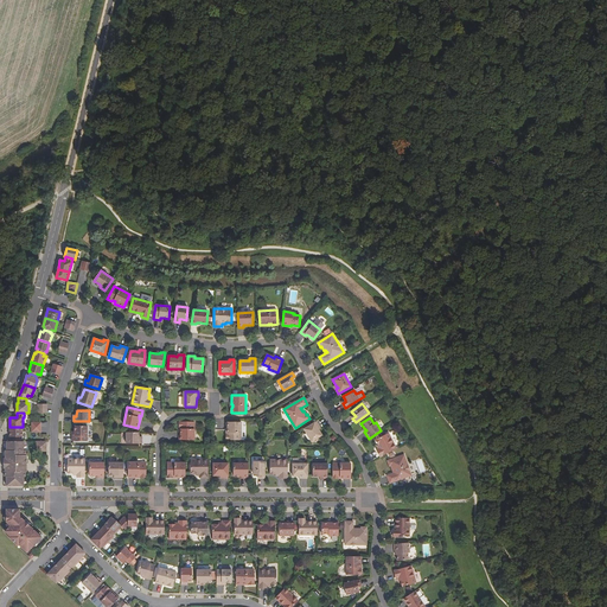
[(179,440),(195,440),(195,422),(179,422),(179,427),(181,427),(181,430),(179,430),(179,440)]
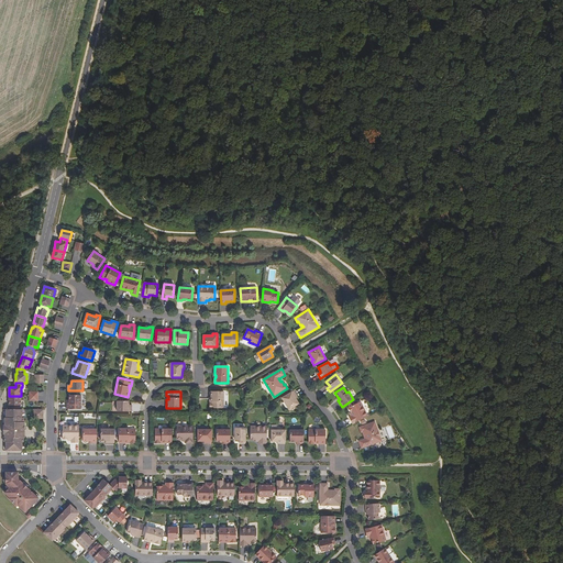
[(210,404),(210,408),(223,408),(223,392),(210,392),(210,400),(211,400),(211,404),(210,404)]
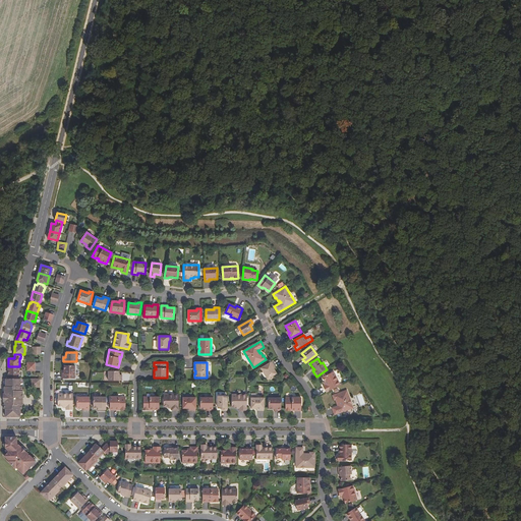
[(274,369),(272,366),(274,365),(272,362),(261,368),(268,380),(277,373),(274,369)]
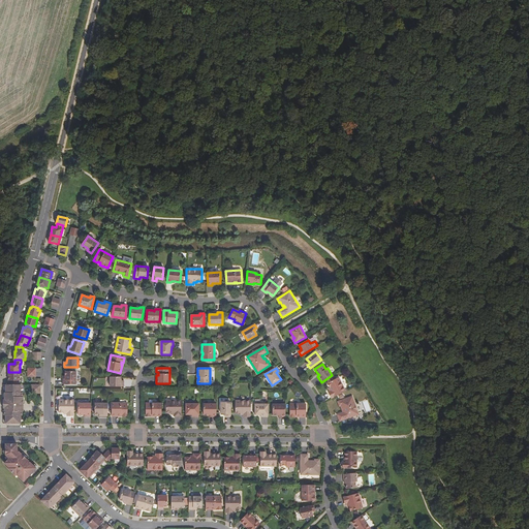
[(63,378),(63,384),(76,384),(76,371),(65,371),(65,376),(65,378),(63,378)]
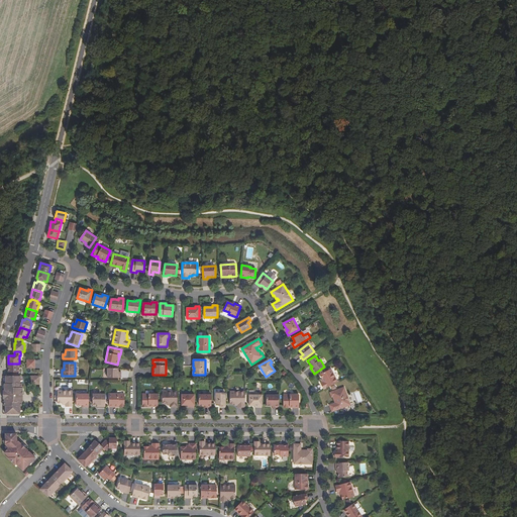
[(19,373),(19,364),(8,364),(8,372),(10,372),(10,376),(17,376),(17,372),(19,373)]
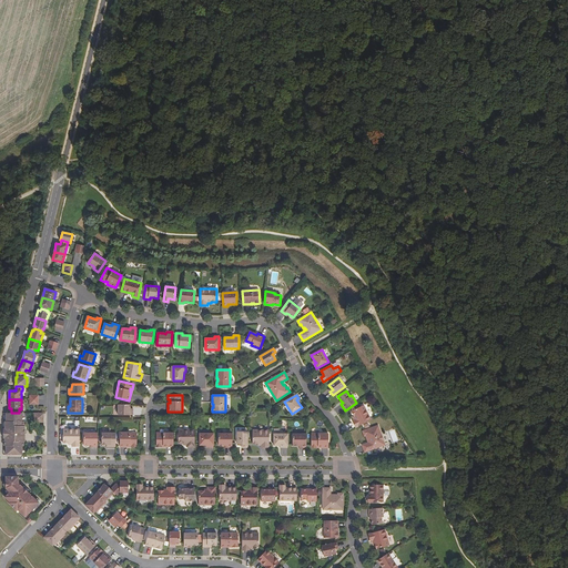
[(118,415),(133,415),(133,411),(130,411),(130,408),(130,405),(118,405),(118,415)]
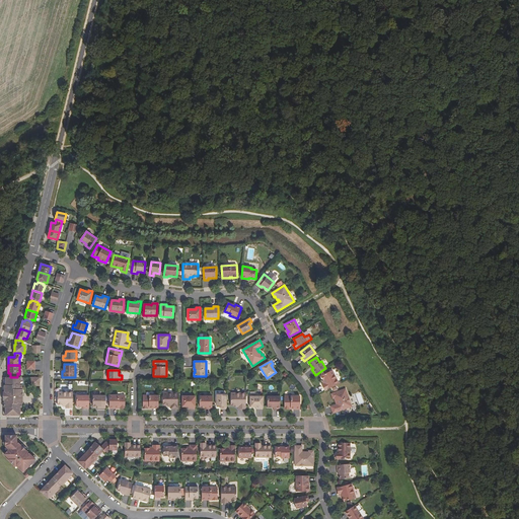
[(340,383),(332,370),(321,376),(323,380),(324,383),(323,384),(322,384),(325,390),(340,383)]
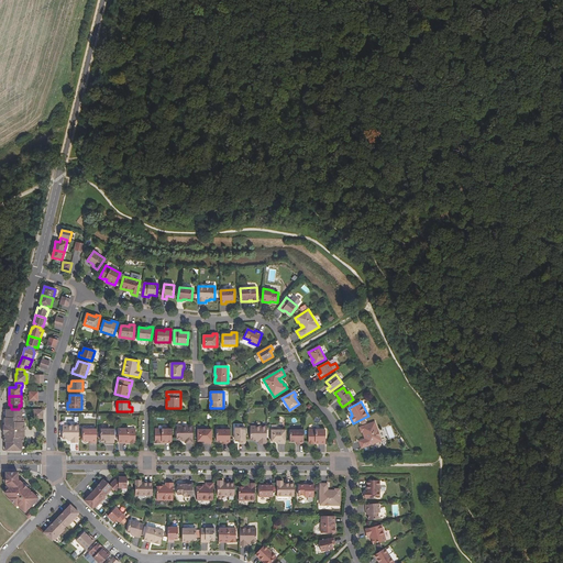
[(11,409),(9,409),(9,418),(8,418),(8,426),(6,426),(6,434),(8,434),(8,442),(9,442),(9,451),(24,451),(24,442),(26,442),(26,438),(28,438),(28,422),(26,422),(26,418),(25,418),(25,409),(19,409),(11,409)]
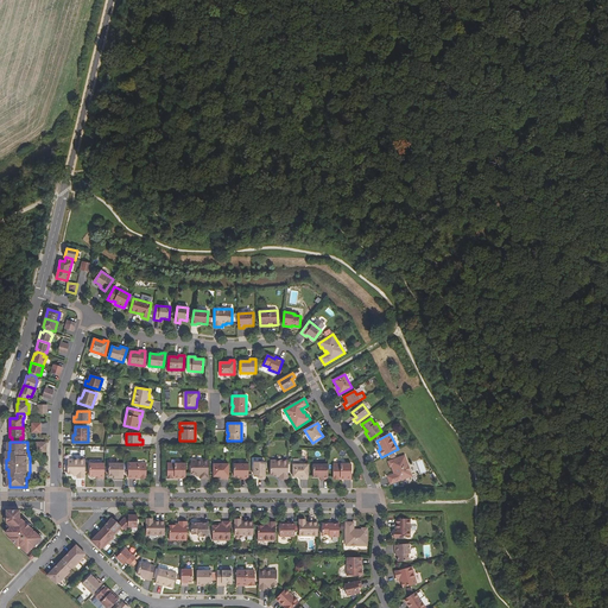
[(50,451),(50,442),(39,442),(39,451),(50,451)]
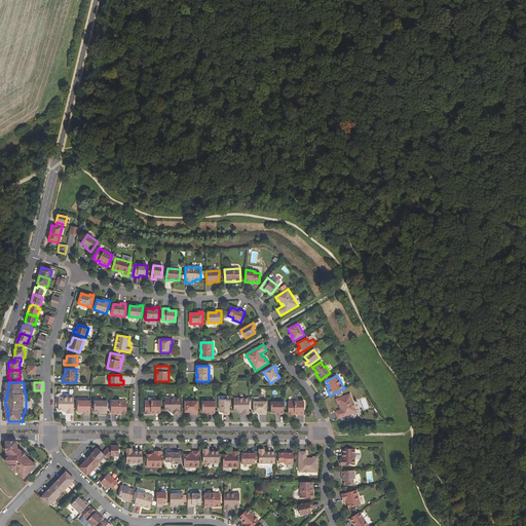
[(357,412),(350,395),(336,400),(338,404),(339,404),(340,408),(341,407),(342,410),(341,410),(335,412),(338,419),(357,412)]
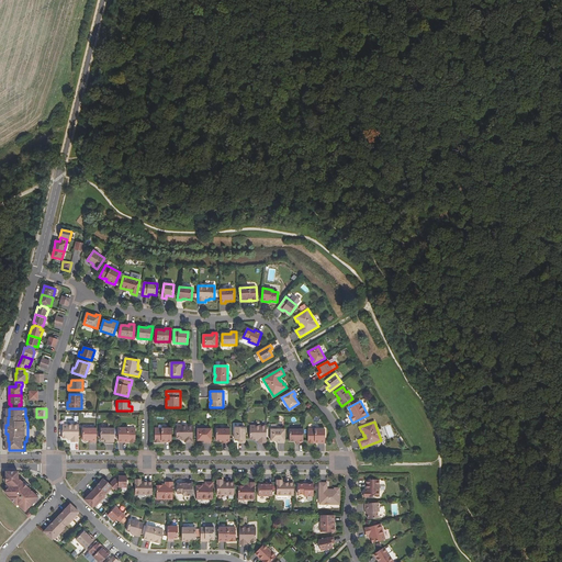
[(68,441),(79,441),(79,425),(59,425),(59,438),(65,438),(65,439),(68,439),(68,441)]
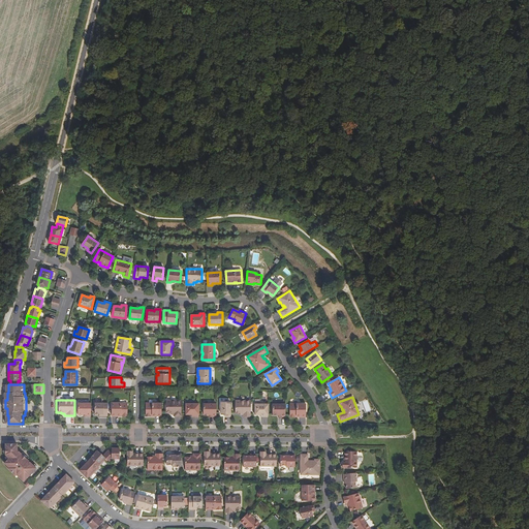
[(91,416),(91,403),(76,403),(76,414),(83,414),(87,414),(87,416),(91,416)]
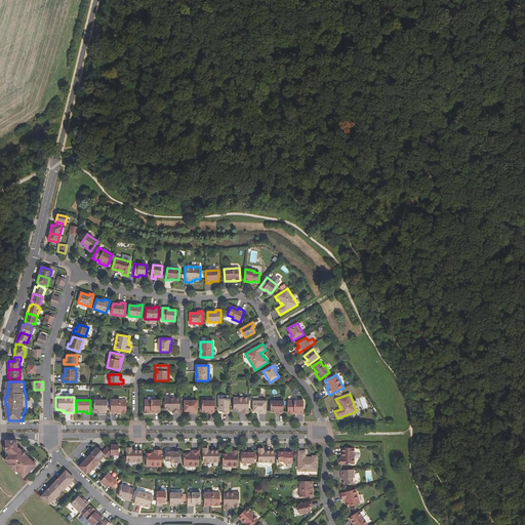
[(102,412),(107,412),(107,400),(94,400),(94,410),(98,410),(102,410),(102,412)]
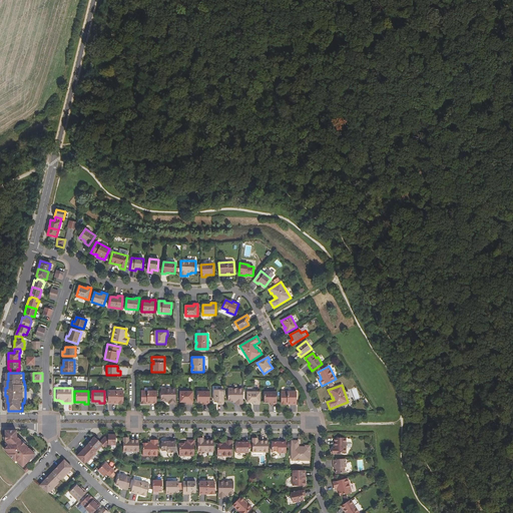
[(124,391),(108,391),(108,404),(116,404),(116,402),(119,402),(119,404),(124,404),(124,391)]
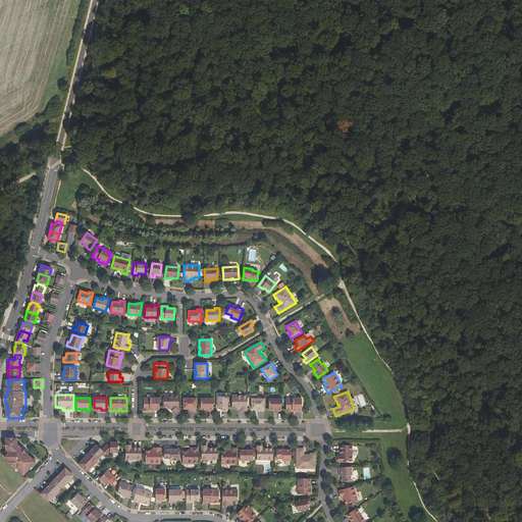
[(159,411),(159,399),(144,398),(144,411),(159,411)]
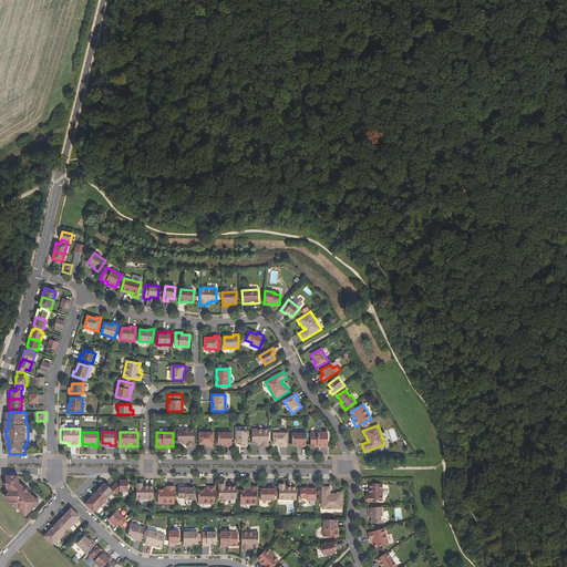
[(195,450),(195,433),(178,433),(178,446),(184,446),(184,447),(187,447),(187,450),(195,450)]
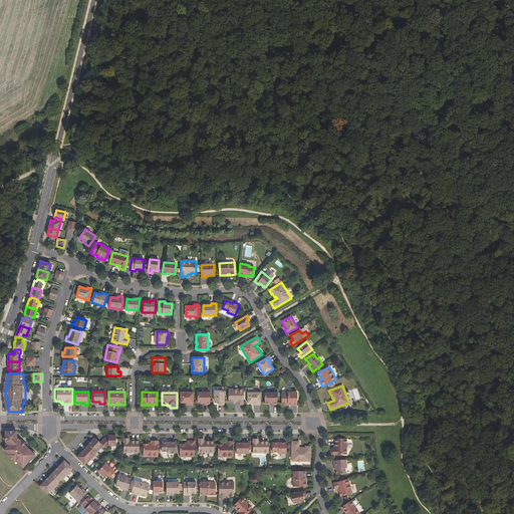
[(193,405),(194,393),(181,393),(181,403),(186,403),(189,403),(189,405),(193,405)]
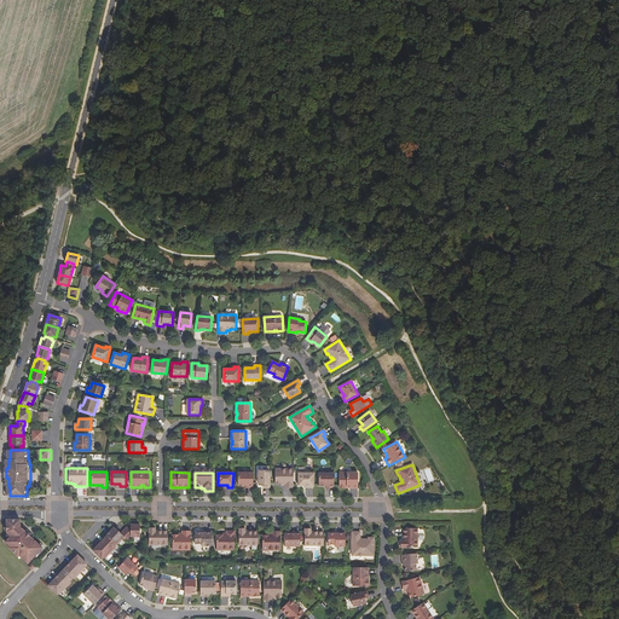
[(253,487),(253,473),(238,473),(238,485),(244,485),(248,485),(248,487),(253,487)]
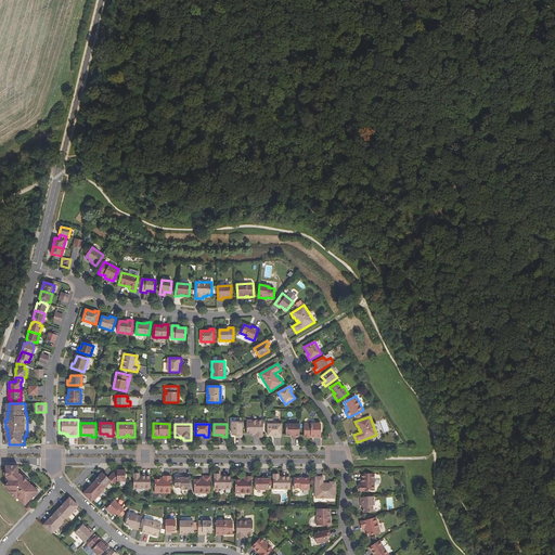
[(242,439),(242,424),(232,424),(232,436),(237,436),(237,439),(242,439)]
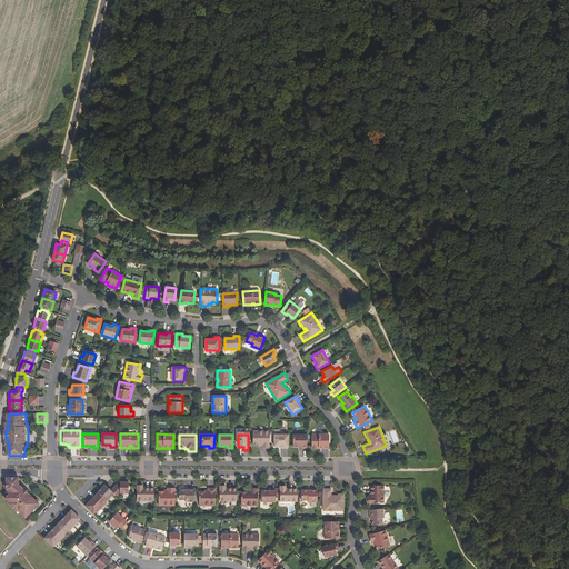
[(262,452),(269,452),(270,435),(253,435),(253,449),(262,449),(262,452)]
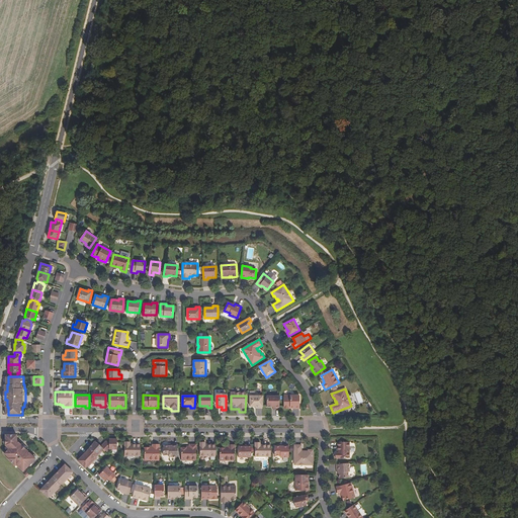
[(262,408),(262,396),(250,396),(250,406),(255,406),(258,407),(258,408),(262,408)]
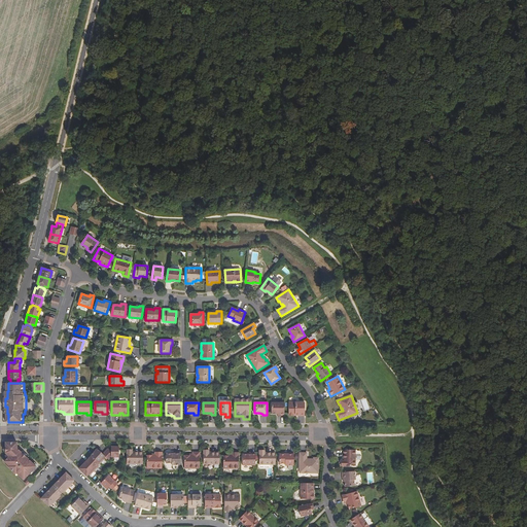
[(284,415),(284,402),(272,402),(272,414),(280,414),(280,415),(284,415)]
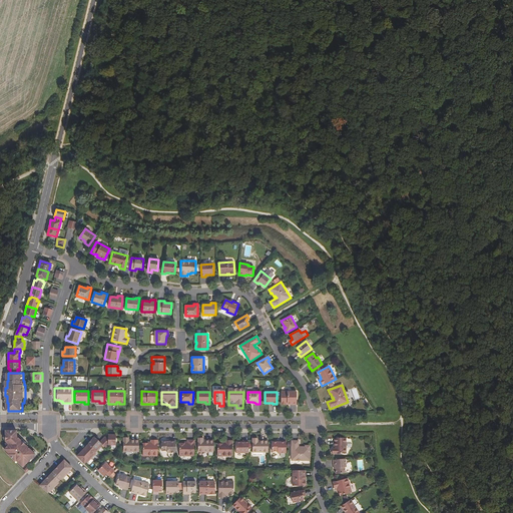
[(282,392),(282,405),(297,405),(297,392),(282,392)]
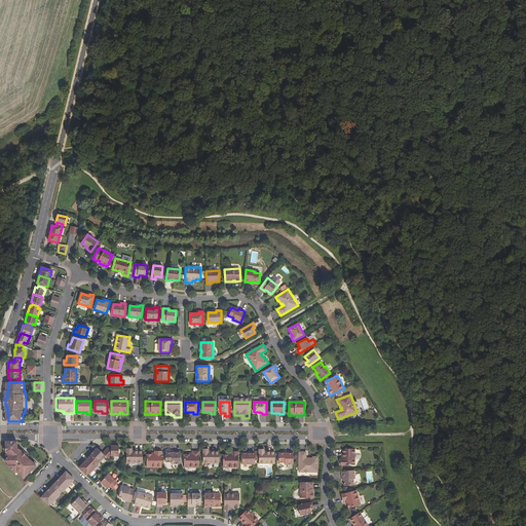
[(20,442),(8,442),(8,452),(11,455),(7,460),(11,464),(10,465),(19,473),(20,472),(27,479),(31,474),(32,475),(37,471),(35,470),(38,466),(38,465),(35,463),(30,457),(24,451),(20,447),(20,442)]
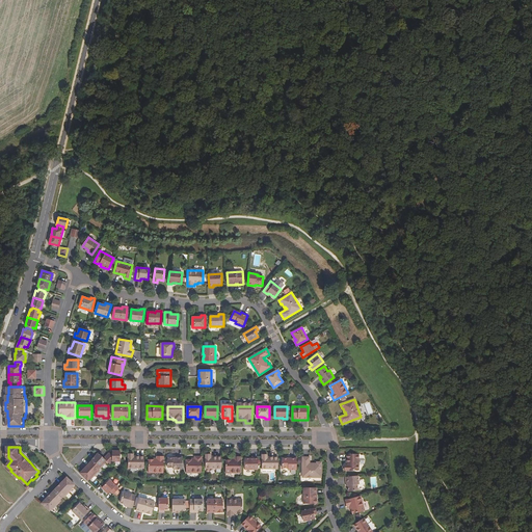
[(109,463),(112,461),(121,461),(120,451),(111,451),(112,453),(109,453),(104,458),(99,453),(92,459),(92,460),(86,467),(85,467),(83,470),(80,473),(88,481),(89,479),(90,479),(99,471),(99,470),(100,468),(101,468),(105,463),(104,462),(106,460),(109,463)]
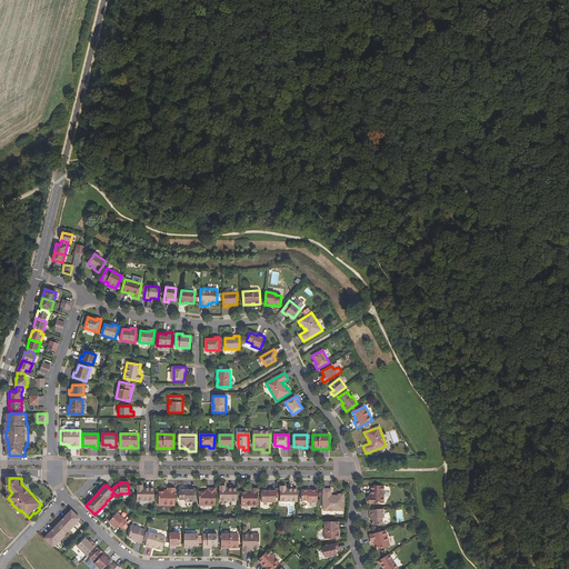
[(137,500),(155,501),(155,488),(142,488),(142,486),(137,486),(137,500)]
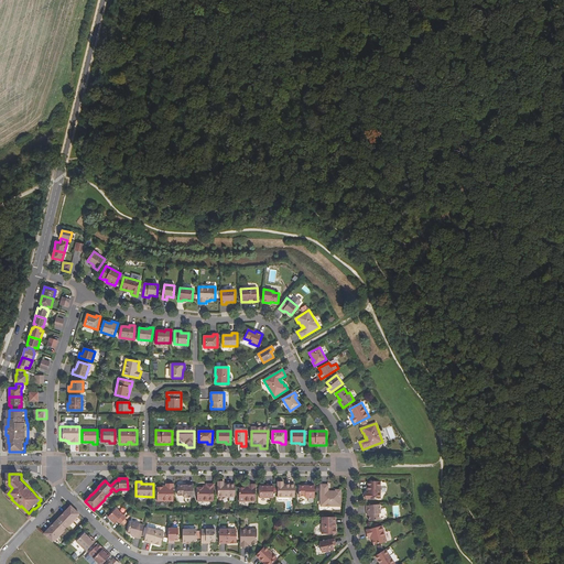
[(235,497),(235,485),(224,484),(224,481),(218,481),(218,497),(235,497)]
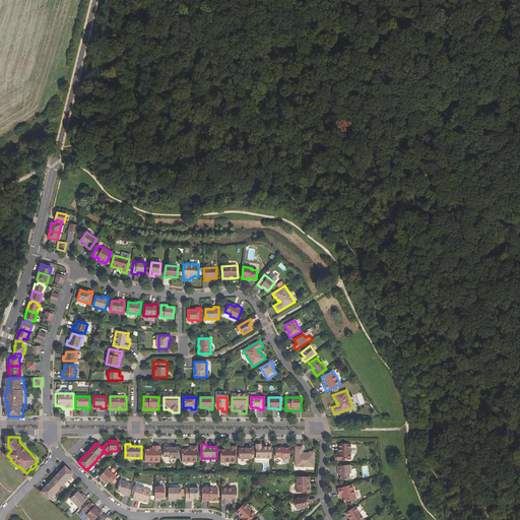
[(256,458),(272,458),(272,447),(261,447),(261,444),(256,444),(256,458)]
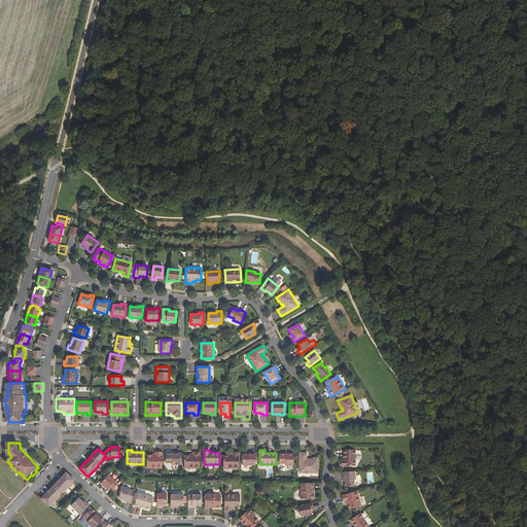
[(355,466),(355,450),(344,450),(344,459),(345,459),(345,461),(344,461),(341,461),(341,466),(355,466)]
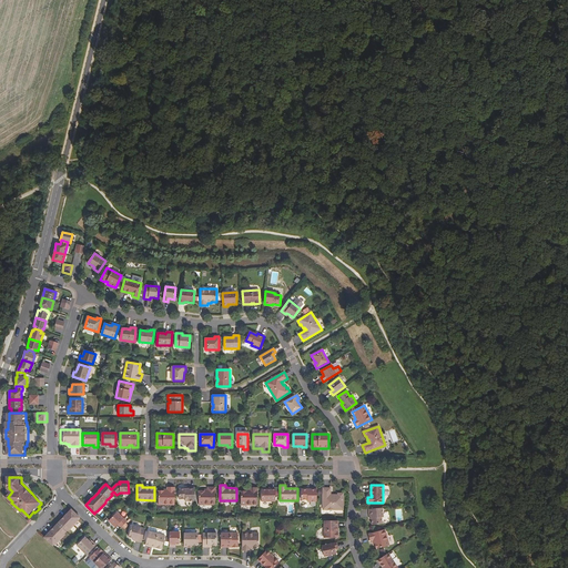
[(159,505),(174,505),(175,487),(168,487),(168,490),(164,490),(163,490),(159,490),(159,505)]
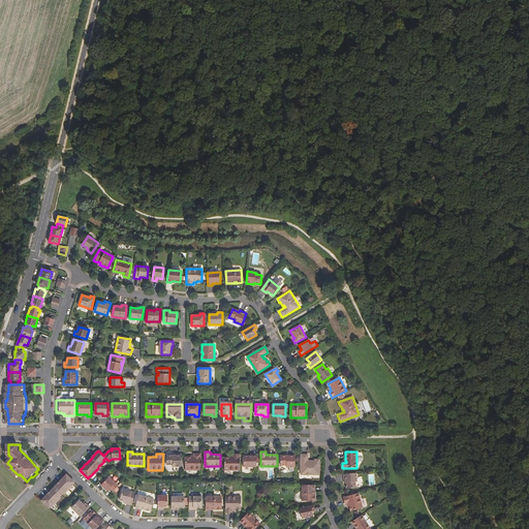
[(173,466),(181,466),(181,454),(174,454),(174,456),(172,456),(166,456),(166,465),(173,465),(173,466)]
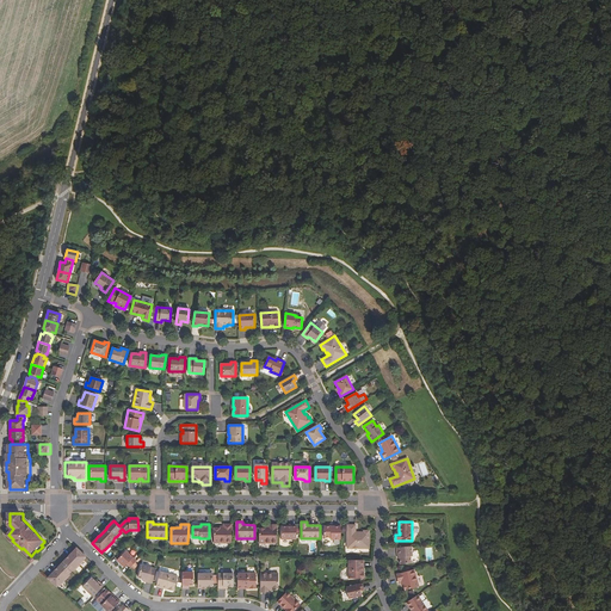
[(214,543),(232,543),(232,524),(223,524),(223,528),(220,528),(220,529),(214,529),(214,543)]
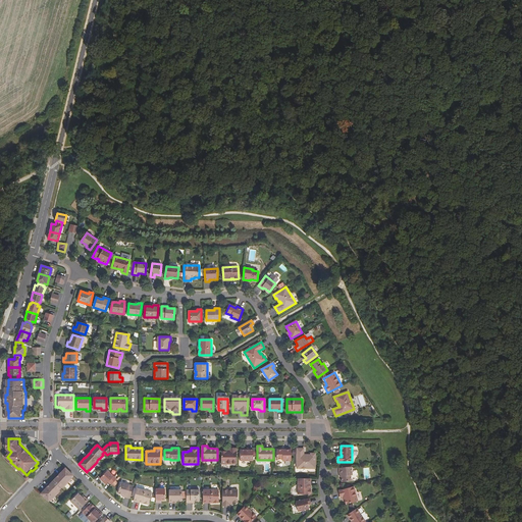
[(221,464),(237,464),(237,449),(229,448),(229,451),(226,451),(226,452),(221,452),(221,464)]
